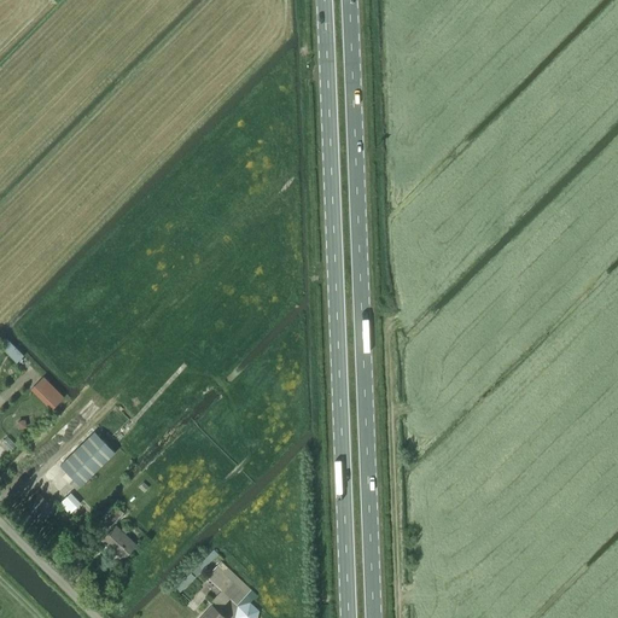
[(19,351),(6,338),(0,344),(0,345),(12,359),(19,351)]
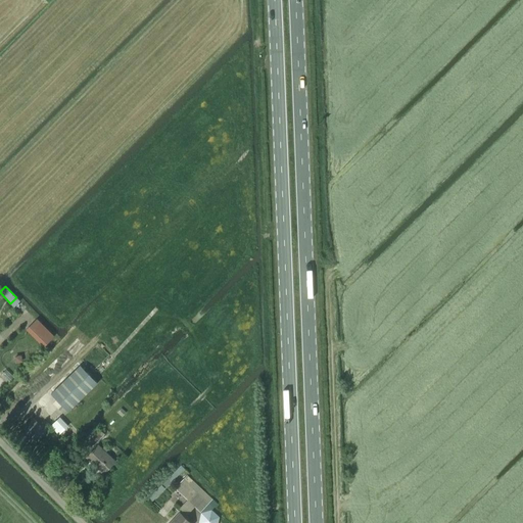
[(37,319),(28,328),(45,345),(54,336),(37,319)]
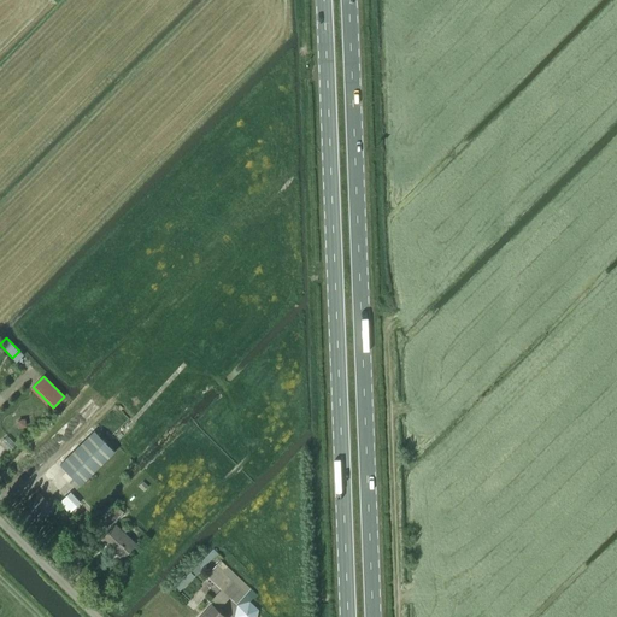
[(95,430),(60,464),(81,486),(115,452),(95,430)]
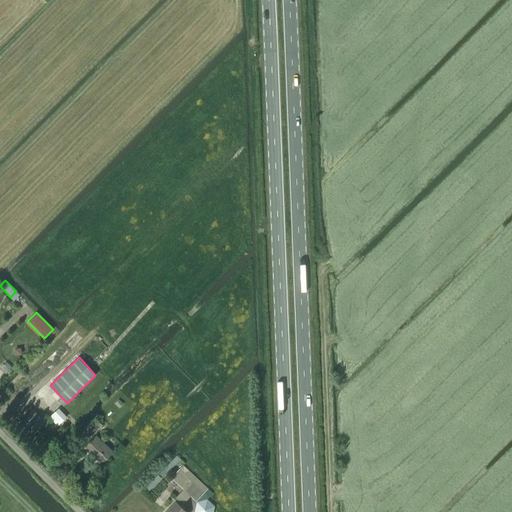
[(61,427),(69,419),(56,406),(48,414),(61,427)]
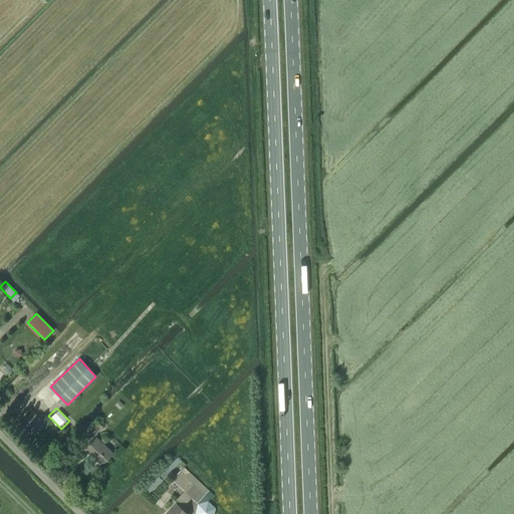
[(25,417),(22,420),(34,433),(44,423),(32,411),(25,417)]
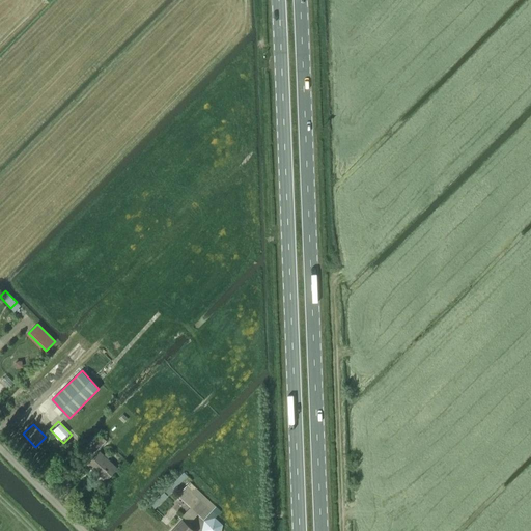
[(106,441),(105,440),(100,436),(91,446),(96,450),(106,441)]
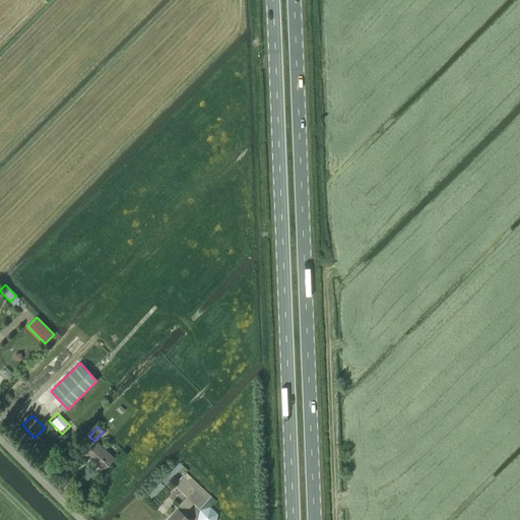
[(85,454),(103,470),(114,458),(96,442),(85,454)]
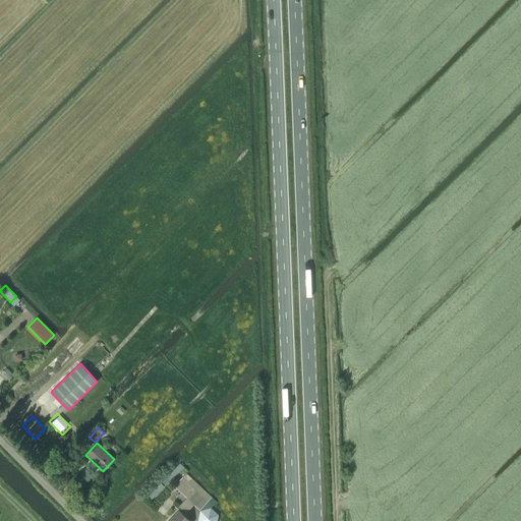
[(186,473),(174,485),(194,505),(197,508),(199,510),(199,511),(211,508),(217,502),(200,487),(186,473)]
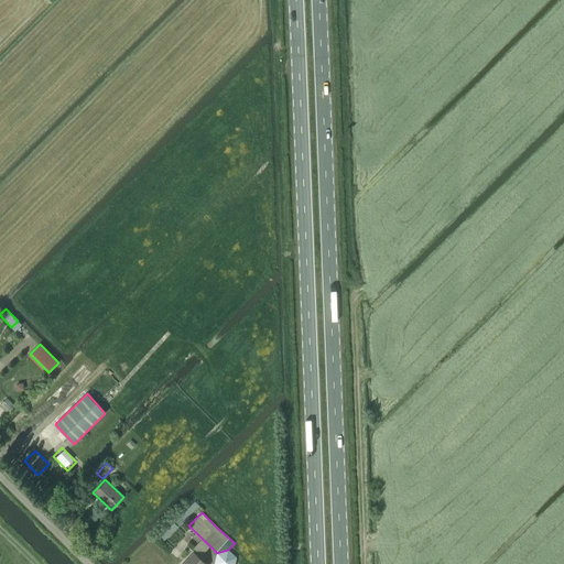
[(174,549),(169,555),(174,561),(181,554),(174,549)]
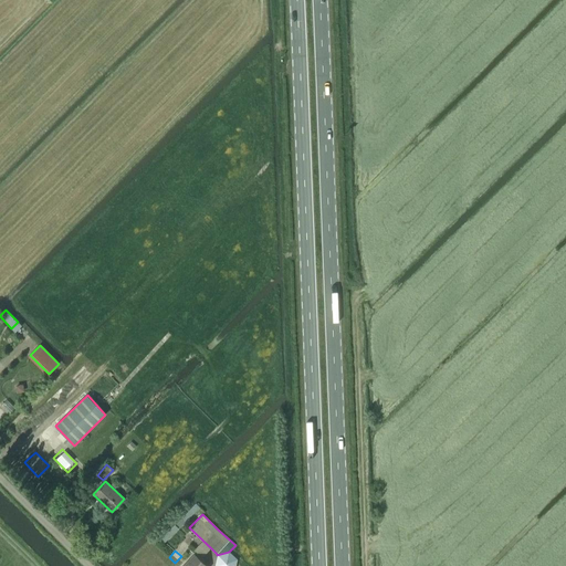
[(217,555),(215,565),(236,565),(237,559),(229,552),(217,555)]
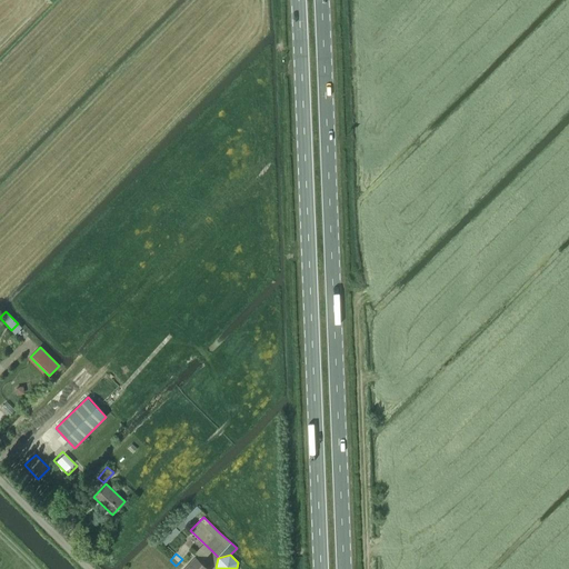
[(207,568),(195,558),(183,568),(207,568)]
